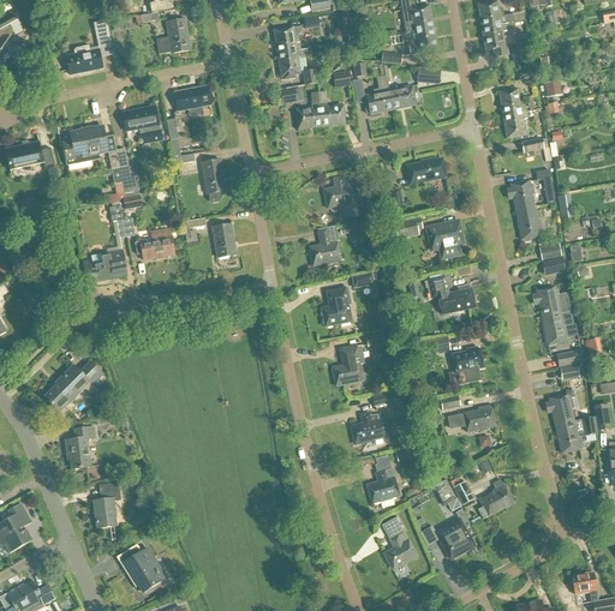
[(156,0),(157,11),(174,9),(173,0),(156,0)]
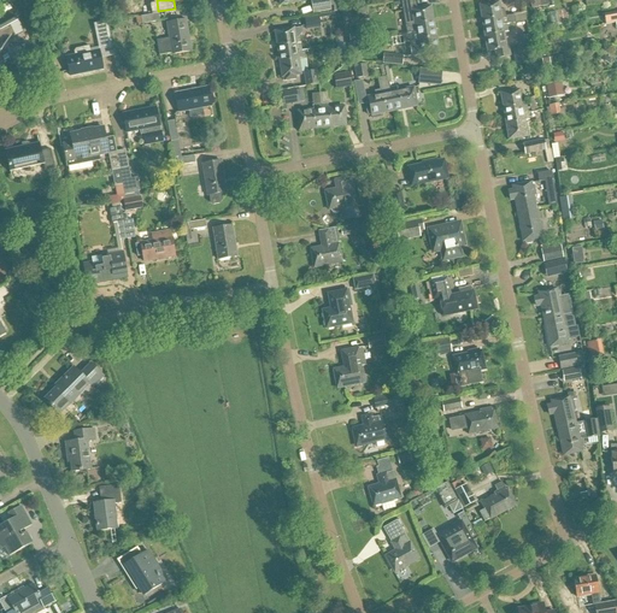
[(311,0),(312,11),(330,9),(329,0),(311,0)]
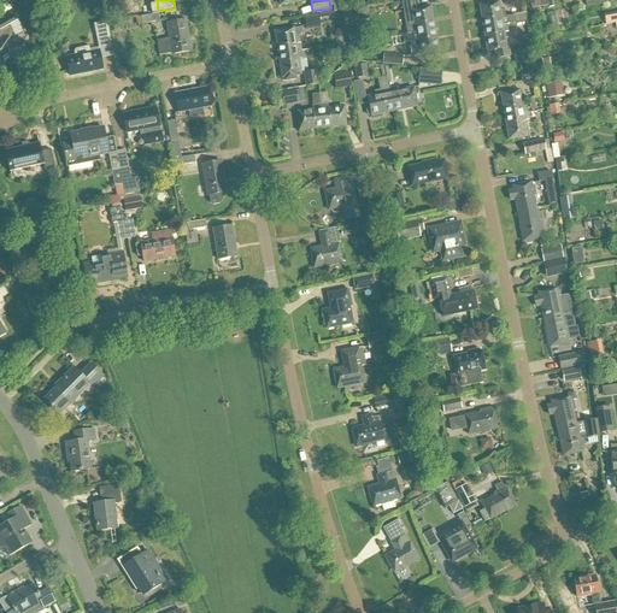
[(401,0),(406,31),(435,27),(430,4),(417,6),(416,0),(401,0)]
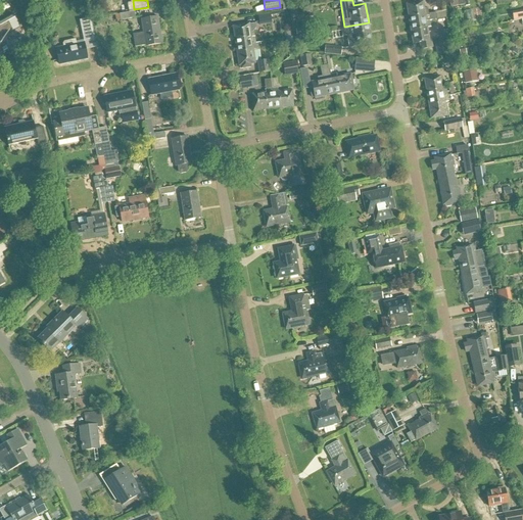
[(407,2),(410,21),(429,18),(436,17),(435,10),(428,11),(427,6),(424,6),(423,0),(407,2)]
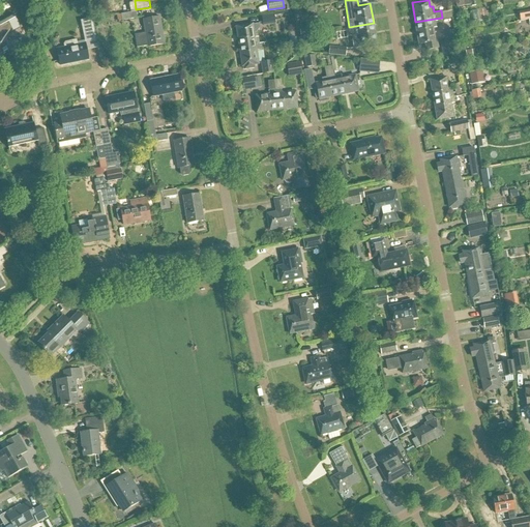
[(121,12),(122,19),(137,16),(136,9),(121,12)]
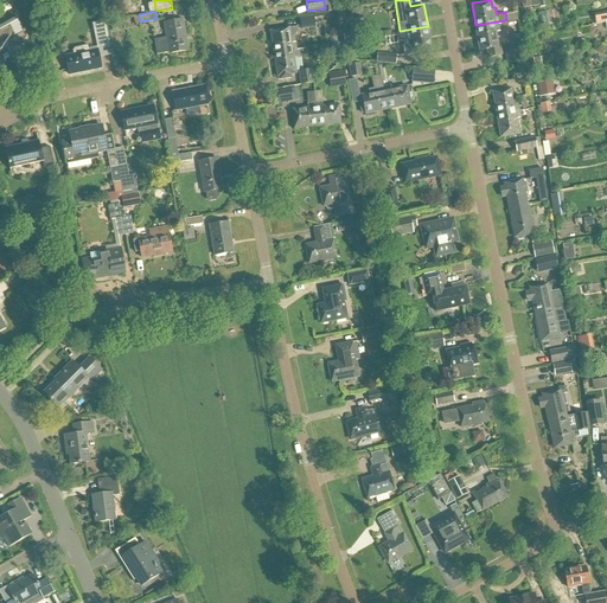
[(299,17),(300,25),(314,23),(313,14),(299,17)]
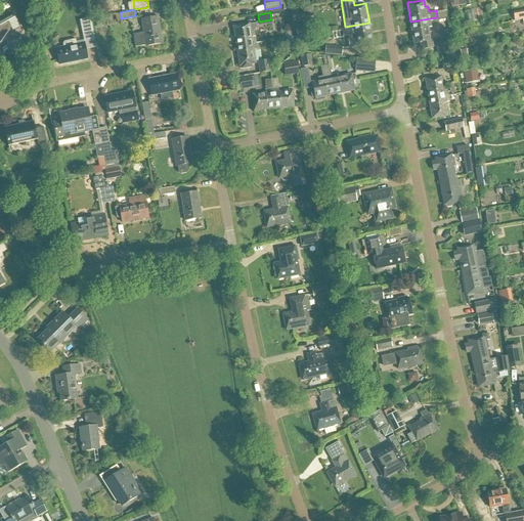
[(162,42),(158,15),(141,17),(143,31),(133,33),(135,45),(145,43),(145,44),(162,42)]
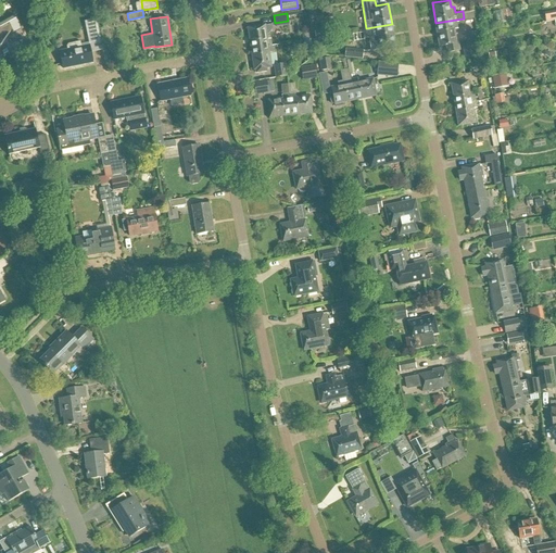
[(1,37),(13,30),(7,19),(0,22),(0,35),(1,37)]
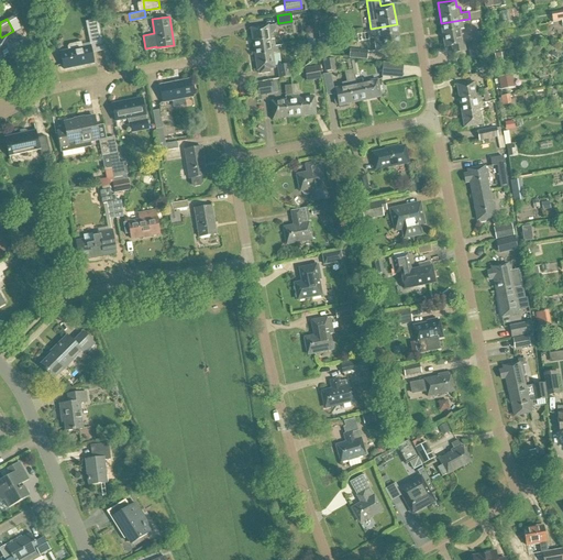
[(462,20),(441,23),(444,45),(452,44),(453,51),(465,48),(464,41),(462,41),(460,28),(463,28),(462,20)]
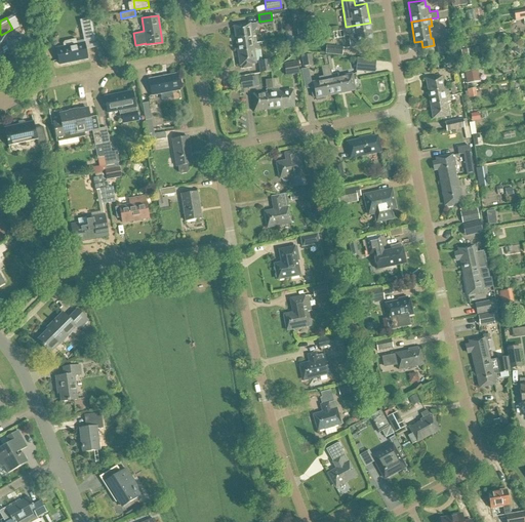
[(234,25),(237,44),(256,41),(255,35),(252,35),(250,22),(234,25)]
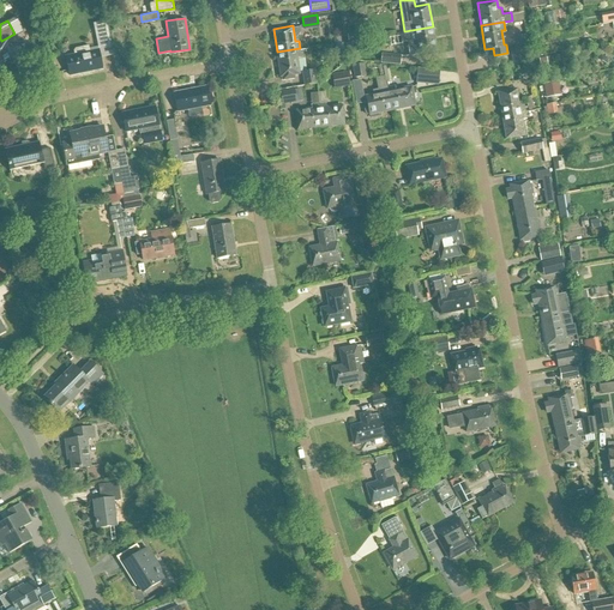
[(433,26),(404,31),(401,32),(402,40),(408,38),(410,54),(417,52),(417,53),(437,49),(433,26)]
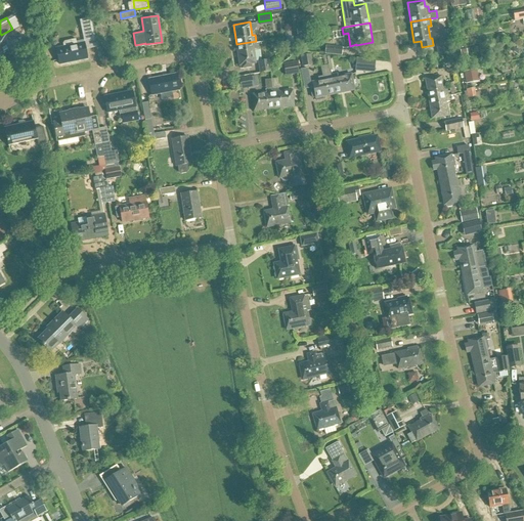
[(56,47),(59,62),(87,56),(84,41),(77,42),(76,37),(64,39),(62,42),(63,45),(56,47)]
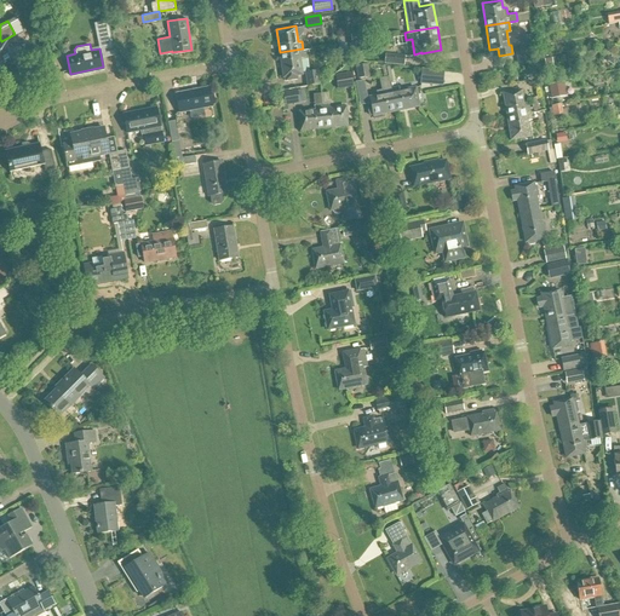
[(516,49),(518,64),(530,62),(528,46),(516,49)]
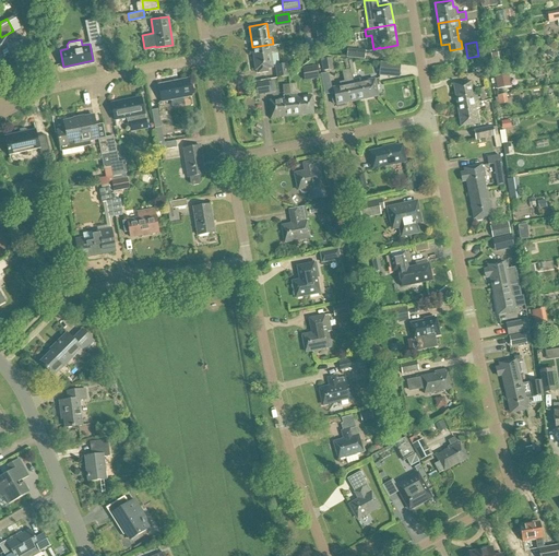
[(273,44),(252,47),(256,68),(257,68),(258,71),(268,70),(268,67),(273,66),(271,51),(274,51),(273,44)]
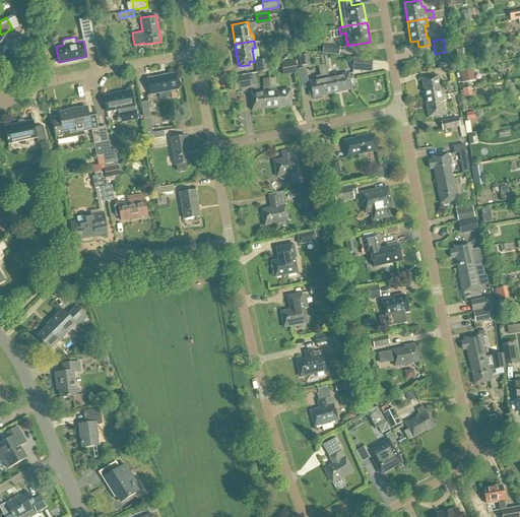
[(323,52),(338,54),(339,45),(323,44),(323,52)]
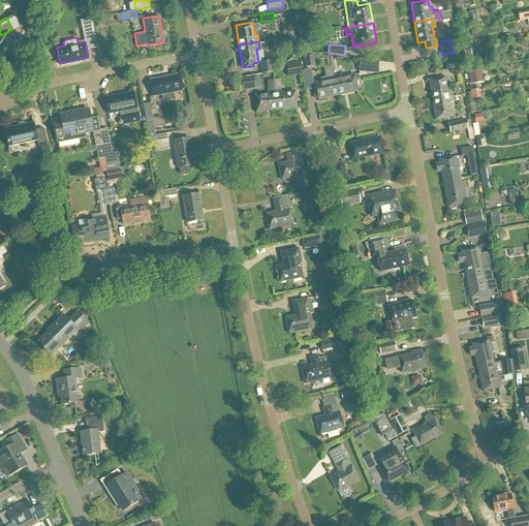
[(304,55),(306,65),(315,63),(314,53),(304,55)]
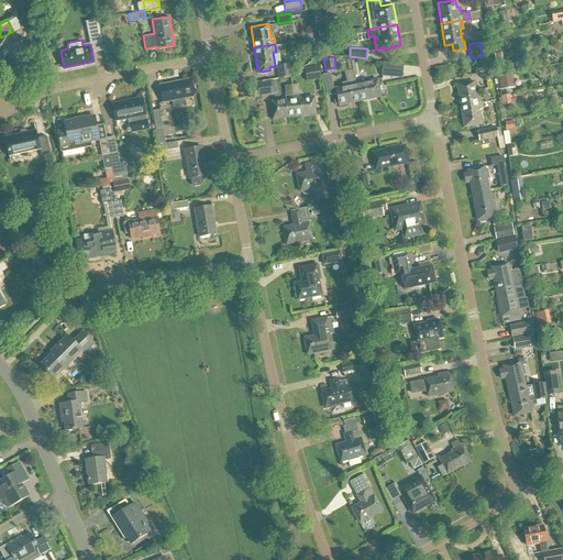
[(382,74),(392,75),(393,62),(383,62),(382,74)]
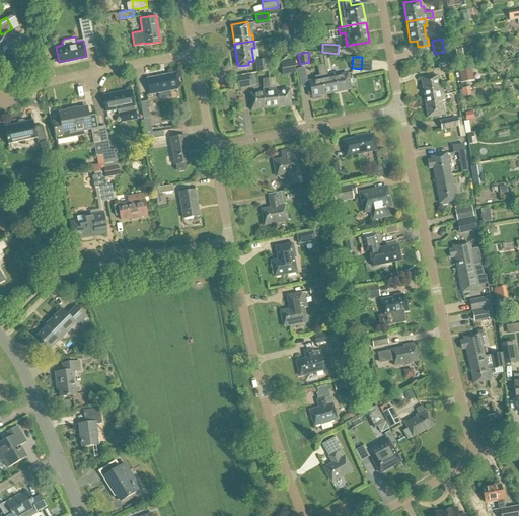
[(255,60),(257,70),(268,69),(267,58),(255,60)]
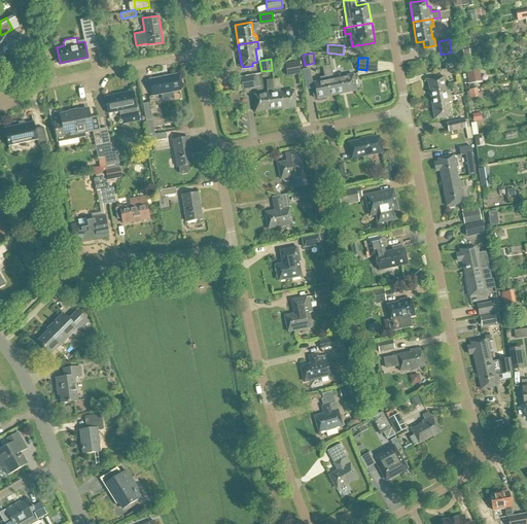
[(286,63),(287,73),(300,71),(297,61),(286,63)]
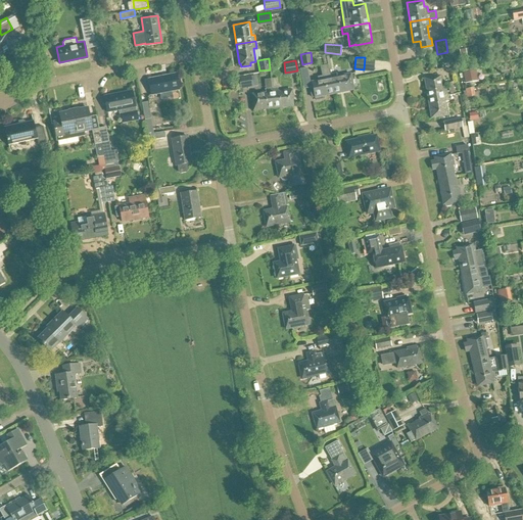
[(334,92),(330,73),(328,62),(327,63),(327,64),(321,65),(323,74),(317,76),(318,79),(312,81),(313,86),(310,87),(312,95),(315,95),(315,96),(316,96),(316,98),(323,97),(322,95),(334,92)]
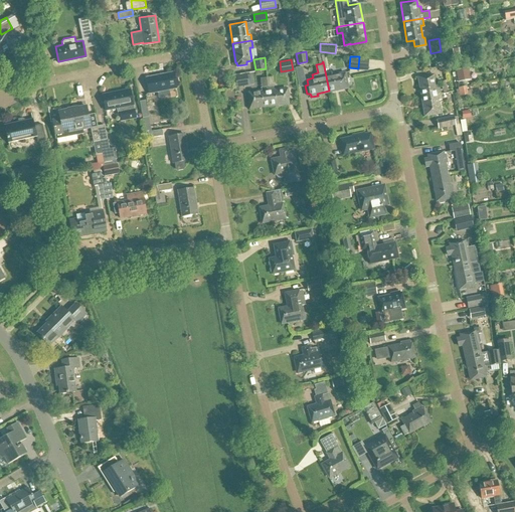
[(470,77),(468,66),(455,68),(458,79),(470,77)]
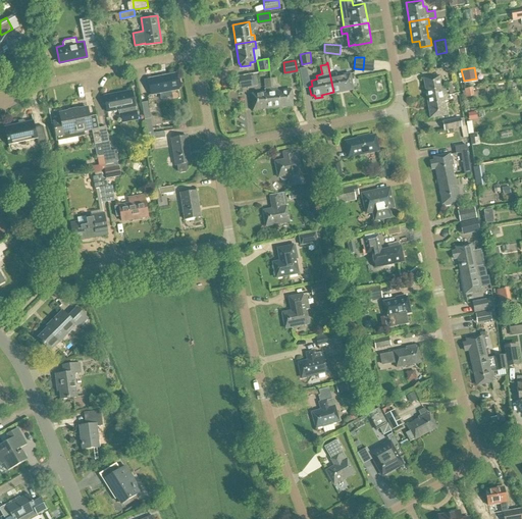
[(335,71),(329,72),(333,92),(353,88),(350,72),(336,74),(335,71)]
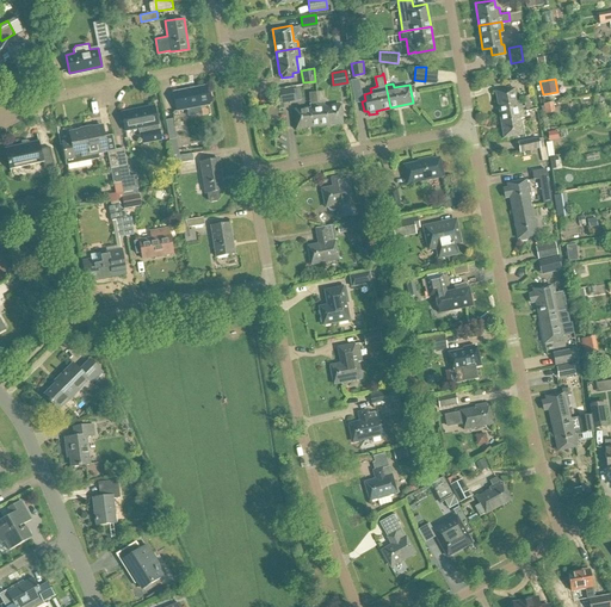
[(173,91),(177,109),(210,103),(207,85),(173,91)]
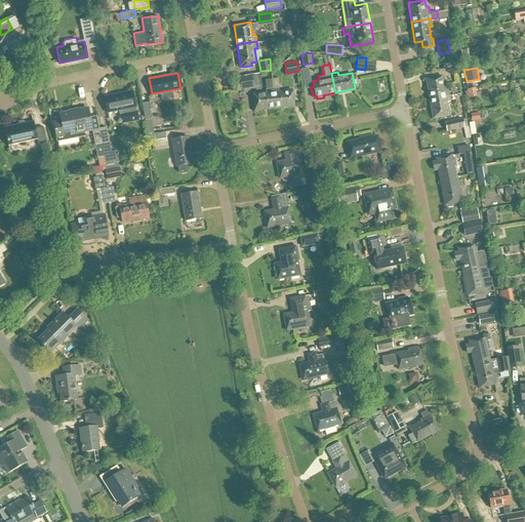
[(255,74),(240,77),(241,87),(257,84),(255,74)]
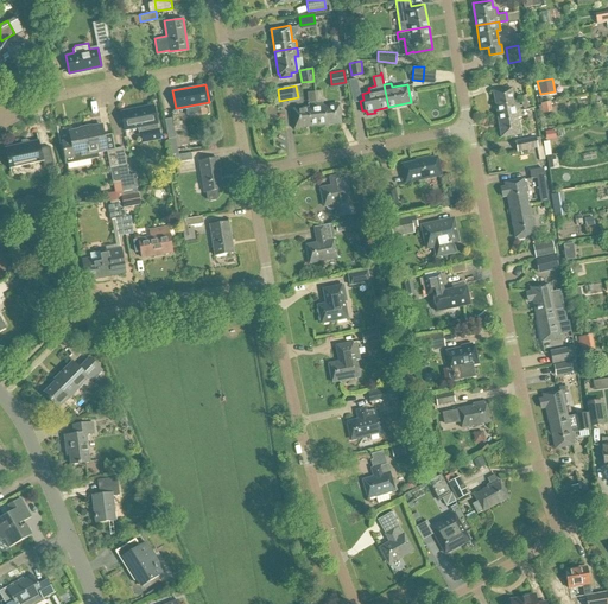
[(494,89),(498,112),(520,108),(519,101),(514,101),(512,87),(494,89)]
